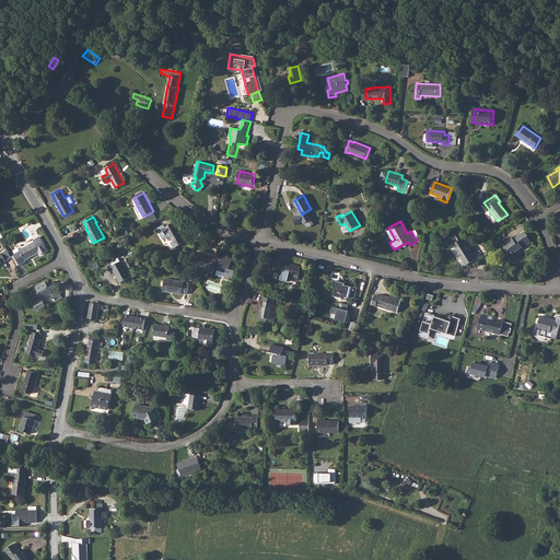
[(183,236),(174,222),(165,228),(164,225),(158,229),(164,238),(170,235),(174,241),(171,243),(174,248),(183,243),(179,238),(183,236)]
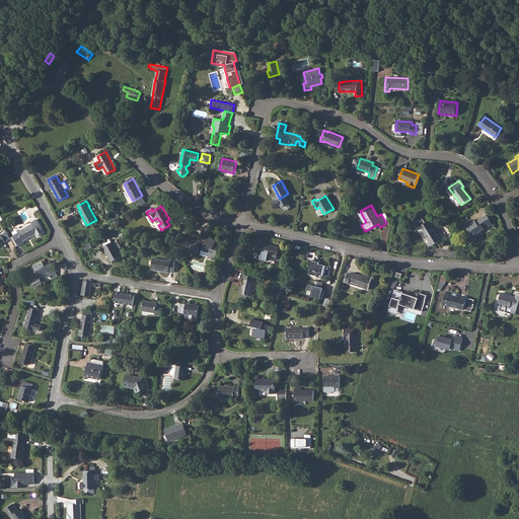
[(472,231),(474,233),(477,237),(482,233),(480,232),(485,229),(486,230),(493,224),(489,220),(490,219),(487,215),(476,222),(474,220),(465,227),(470,233),(472,231)]
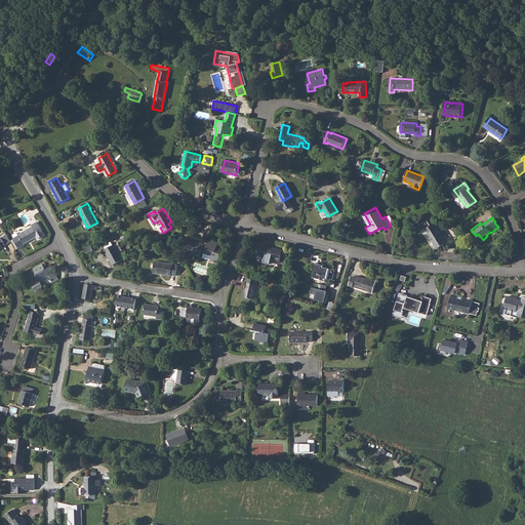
[(32,227),(18,235),(18,236),(14,239),(18,247),(24,245),(24,244),(37,236),(38,239),(45,235),(37,221),(31,225),(32,227)]
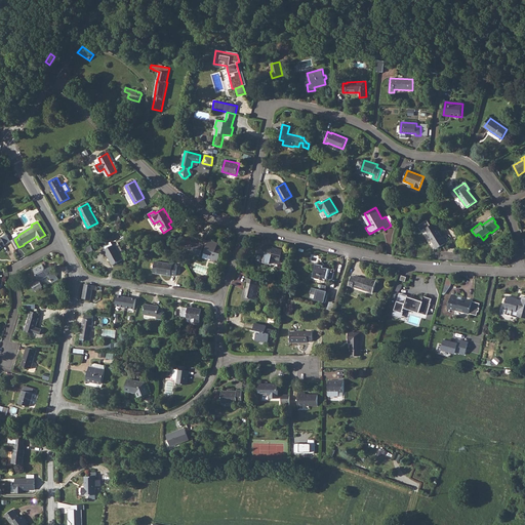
[(434,224),(425,229),(433,242),(437,249),(446,243),(442,236),(434,224)]
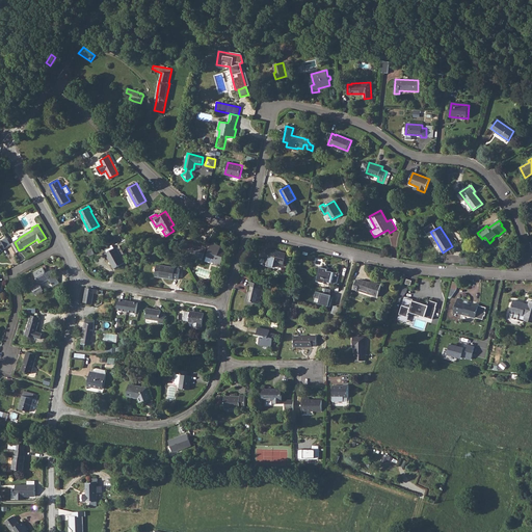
[(210,248),(207,256),(215,259),(214,263),(221,266),(225,254),(219,253),(221,246),(211,243),(211,244),(205,242),(203,247),(192,244),(190,253),(191,256),(202,260),(206,247),(210,248)]
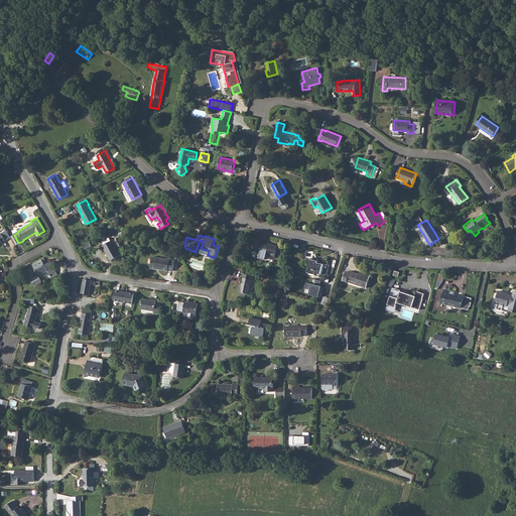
[(121,255),(113,240),(111,241),(109,237),(102,241),(104,245),(103,246),(111,261),(121,255)]
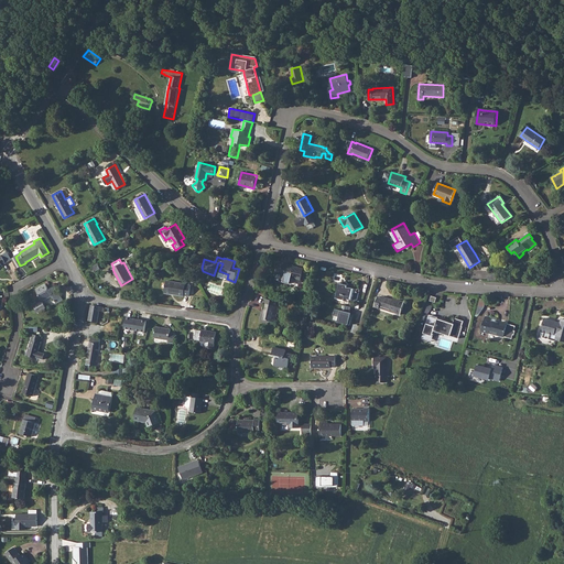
[(288,266),(283,264),(279,280),(283,281),(283,282),(290,284),(291,278),(301,281),(303,269),(288,266)]
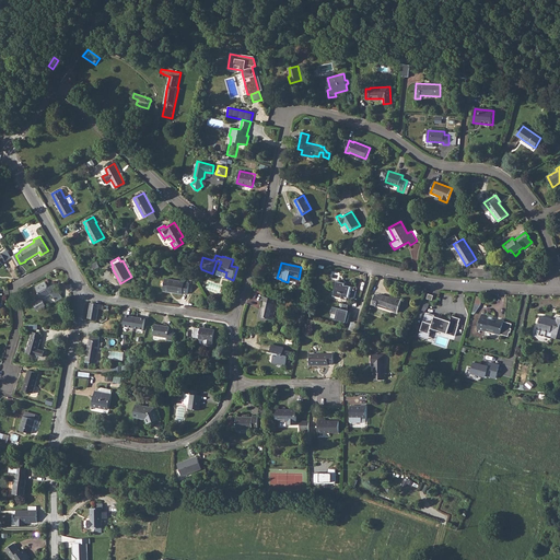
[(165,279),(163,291),(183,294),(183,293),(188,294),(189,283),(185,282),(165,279)]
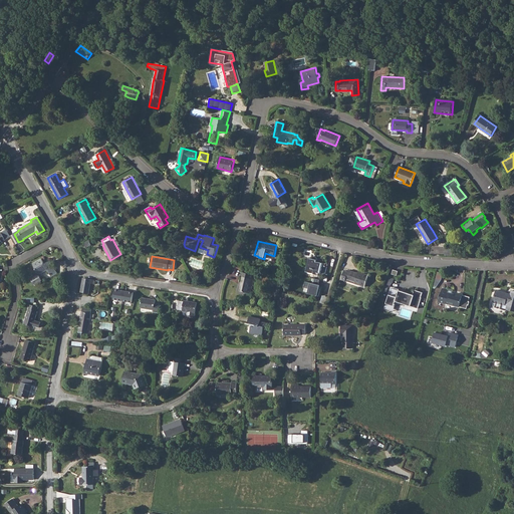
[(41,281),(42,280),(38,274),(47,270),(51,276),(51,277),(57,273),(50,261),(44,264),(41,259),(32,264),(34,266),(33,269),(36,269),(36,270),(36,271),(35,272),(34,272),(34,273),(34,274),(34,275),(31,277),(33,281),(32,282),(34,285),(35,284),(36,285),(41,282),(41,281)]
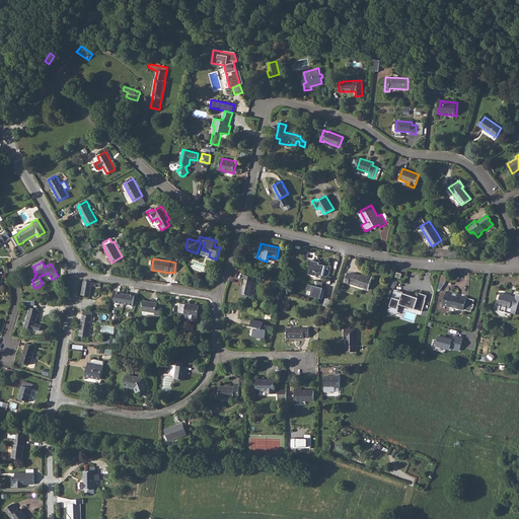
[(311,266),(309,275),(316,276),(317,275),(323,277),(326,267),(319,265),(320,264),(312,262),(311,266)]
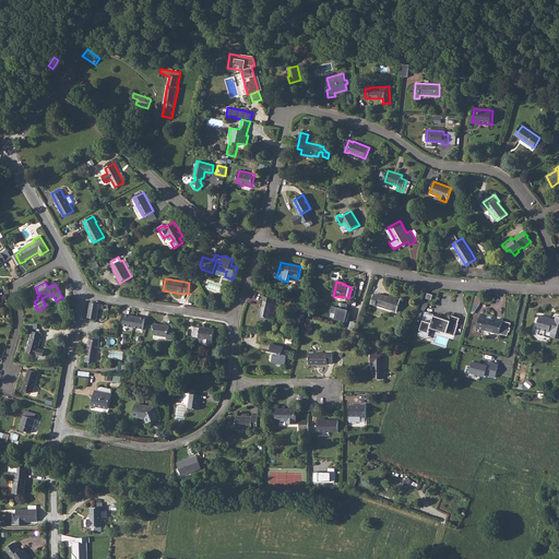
[(373,295),(370,305),(376,306),(377,304),(385,307),(385,309),(396,312),(401,300),(390,296),(389,298),(379,295),(378,297),(373,295)]
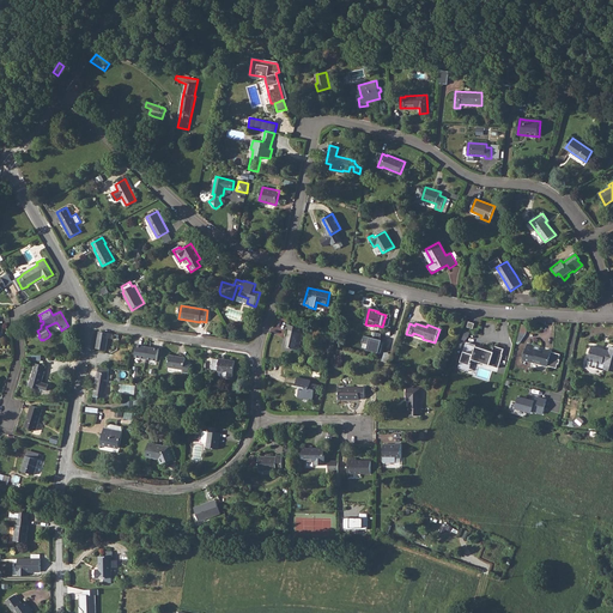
[(289,337),(286,347),(298,350),(303,333),(305,334),(305,329),(290,326),(287,337),(289,337)]
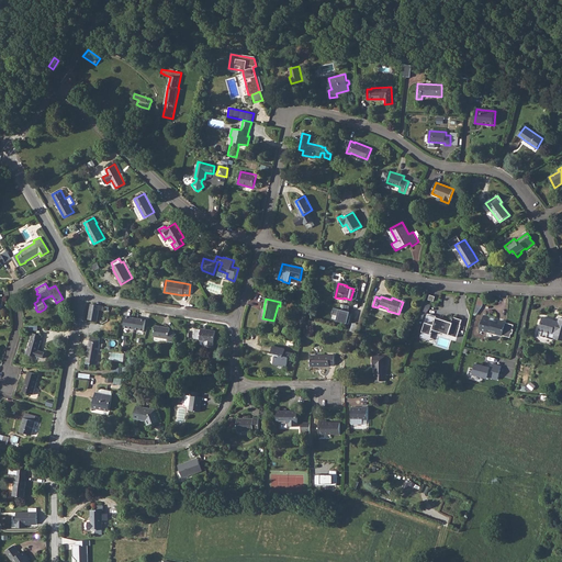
[(424,302),(419,317),(425,319),(430,304),(424,302)]
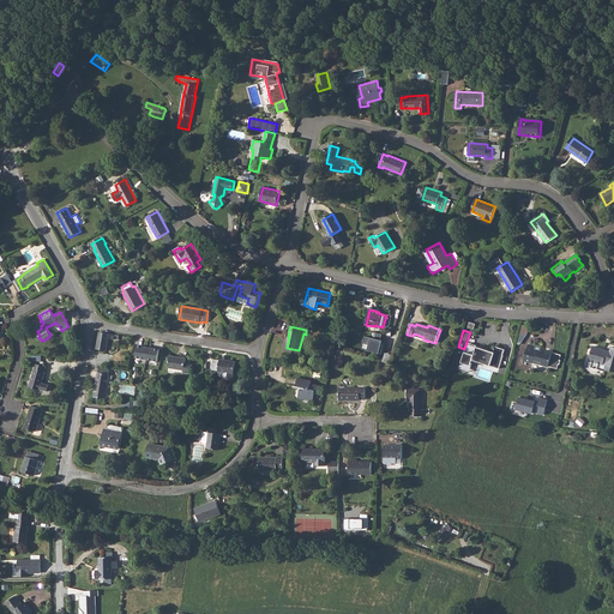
[(96,349),(102,350),(106,351),(116,353),(119,336),(98,332),(98,337),(96,349)]
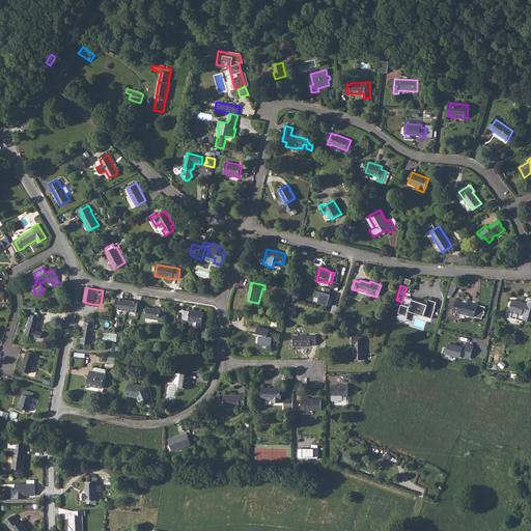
[(329,305),(332,295),(315,290),(312,301),(329,305)]
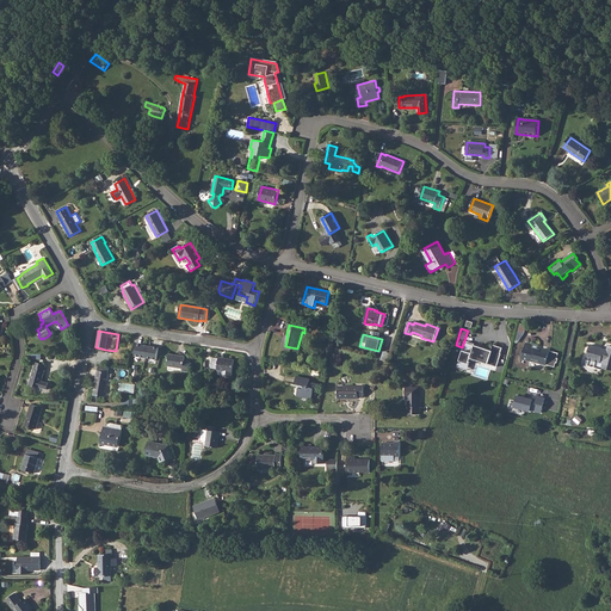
[(530,360),(545,365),(554,368),(555,363),(556,363),(557,359),(556,358),(559,353),(549,351),(542,349),(542,350),(532,347),(532,345),(525,343),(520,359),(530,362),(530,360)]
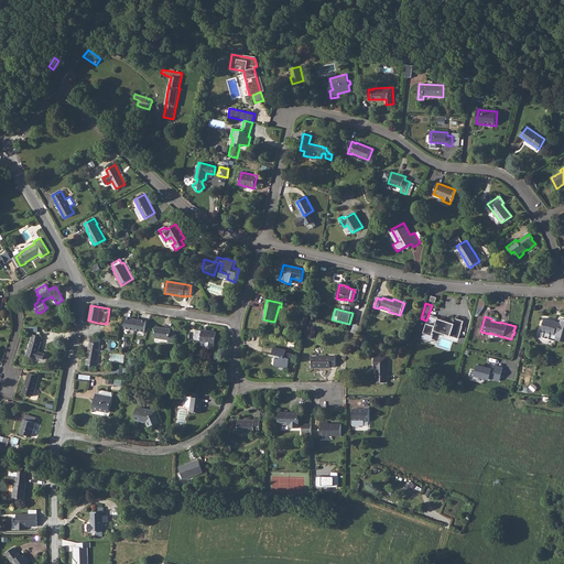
[(147,321),(126,317),(125,329),(145,332),(147,321)]
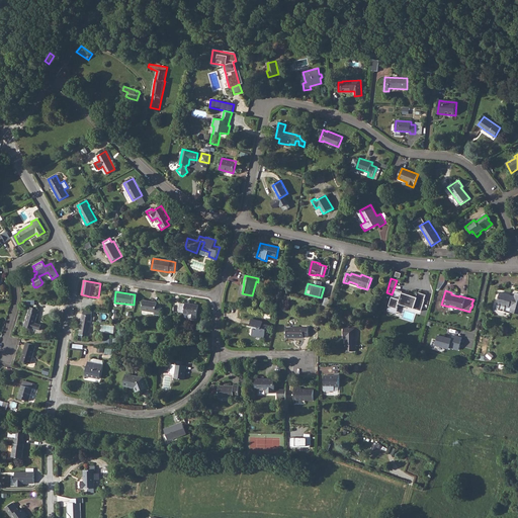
[(404,304),(413,306),(418,307),(417,310),(423,312),(426,297),(422,296),(422,297),(419,296),(419,295),(407,292),(404,304)]
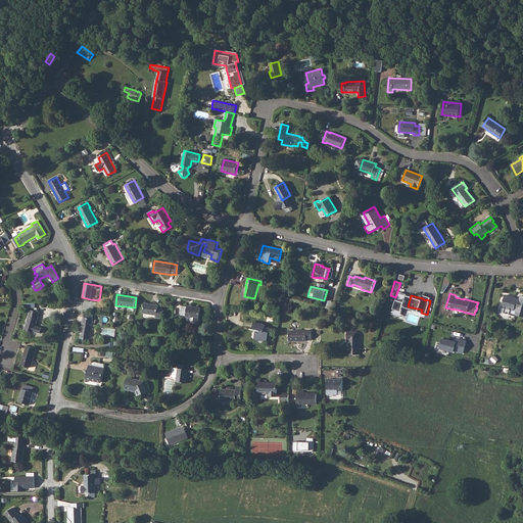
[(519,299),(518,299),(505,295),(502,307),(501,313),(514,317),(515,316),(522,318),(522,296),(520,296),(519,299)]
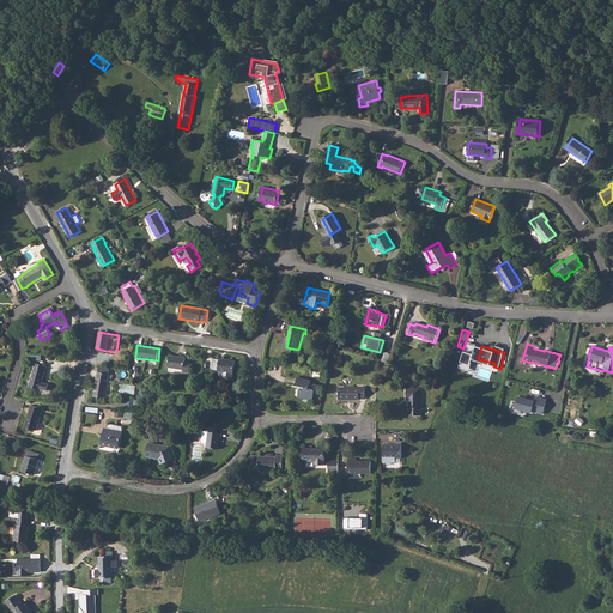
[(170,356),(168,368),(183,370),(182,371),(188,372),(190,363),(186,362),(186,358),(170,356)]
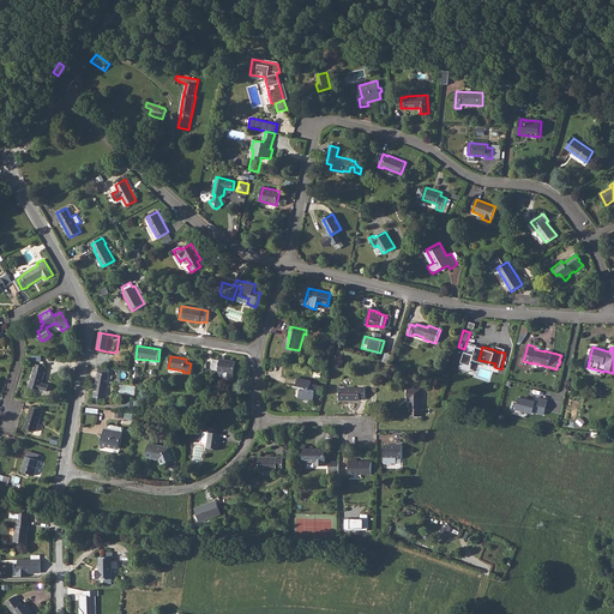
[(220,360),(218,371),(218,372),(223,372),(222,377),(223,378),(230,379),(233,378),(234,374),(235,362),(220,360)]
